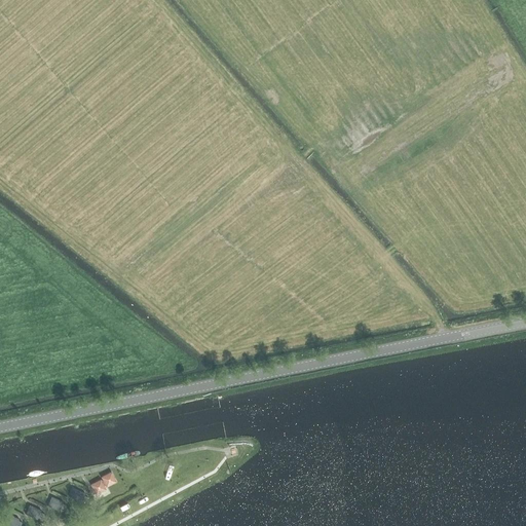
[(102,478),(103,481),(101,482),(100,481),(91,486),(96,495),(105,490),(104,487),(106,486),(106,487),(115,482),(110,473),(102,478)]
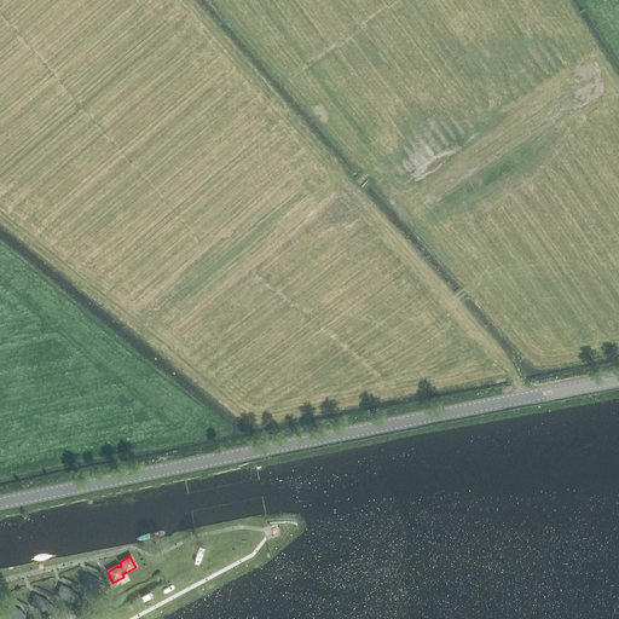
[(81,585),(94,593),(99,582),(86,576),(81,585)]
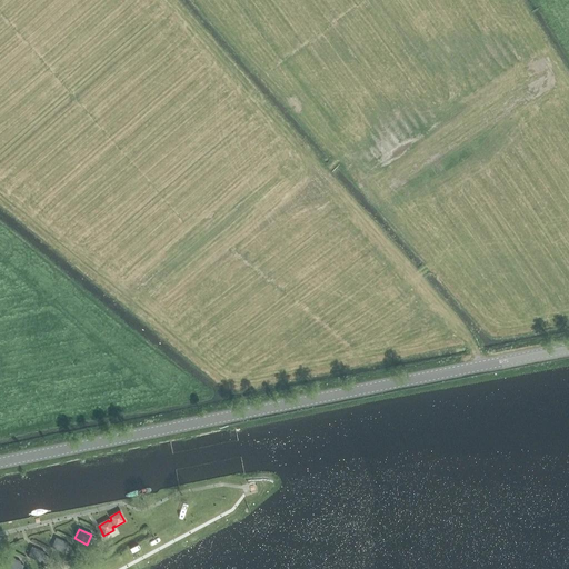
[(68,543),(56,538),(51,548),(63,553),(68,543)]
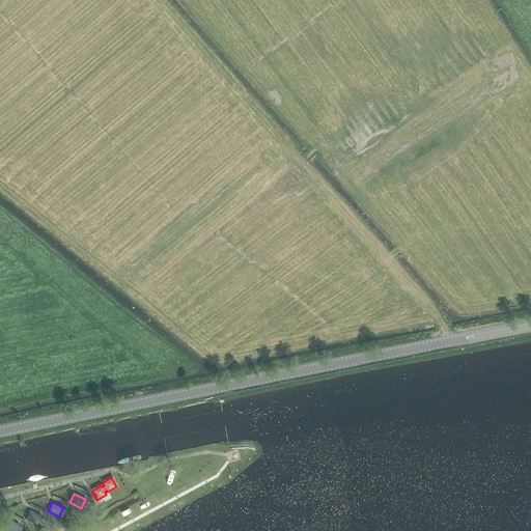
[(25,520),(36,525),(42,515),(29,510),(25,520)]
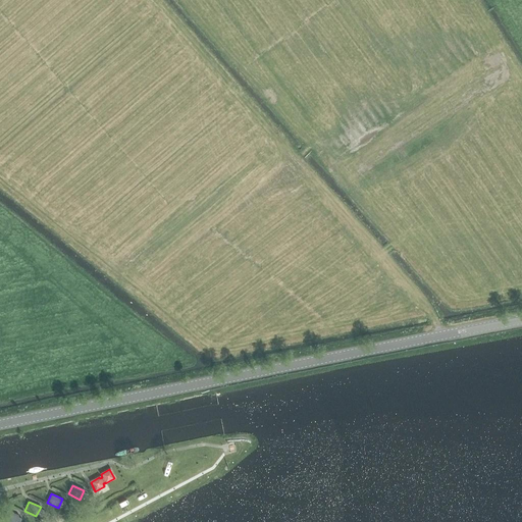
[(9,521),(15,521),(18,515),(7,510),(3,519),(9,521)]
